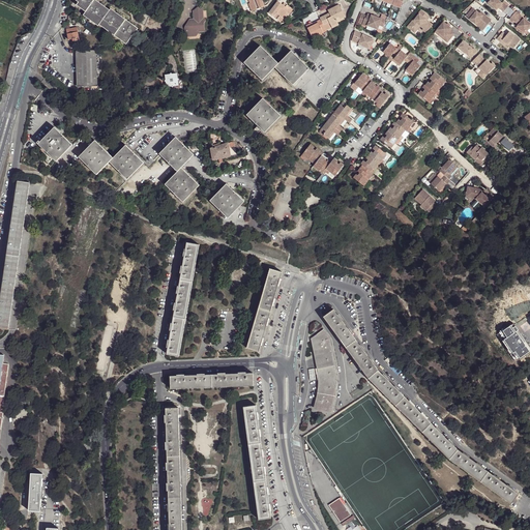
[(77,0),(81,2),(84,5),(82,7),(88,11),(85,16),(100,26),(104,23),(129,42),(140,29),(113,9),(112,10),(96,0),(77,0)]
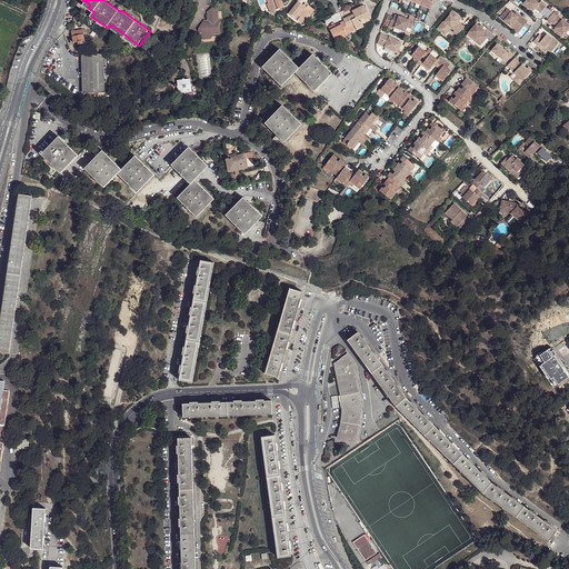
[(282,0),(270,0),(272,2),(270,3),(273,11),(286,7),(282,0)]
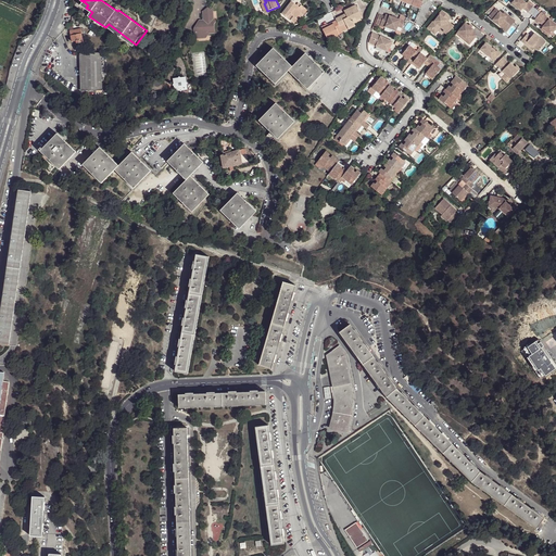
[(523,7),(522,9),(527,12),(531,7),(527,2),(526,3),(521,0),(513,0),(512,1),(520,9),(521,8),(522,5),(523,7)]
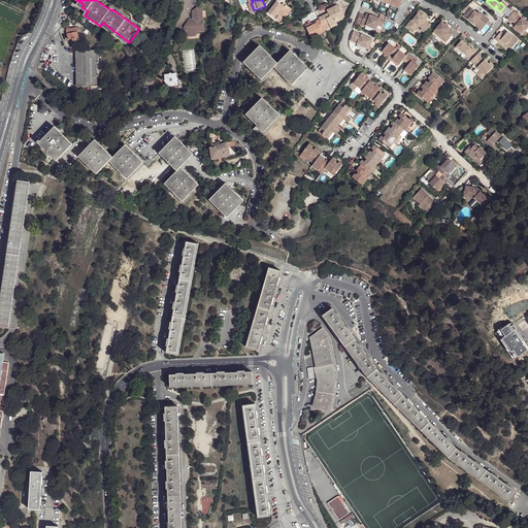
[(277,1),(269,13),(281,23),(284,19),(283,18),(284,15),(286,17),(287,13),(289,14),(293,9),(287,5),(286,7),(277,1)]
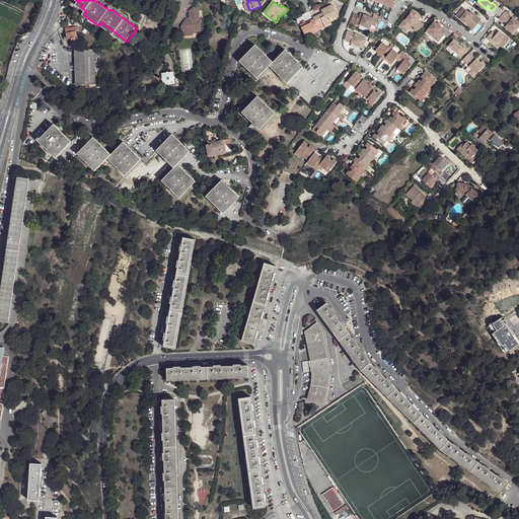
[(323,12),(319,14),(322,22),(325,26),(331,23),(331,22),(329,19),(332,18),(334,19),(338,17),(339,16),(332,4),(321,10),(323,12)]
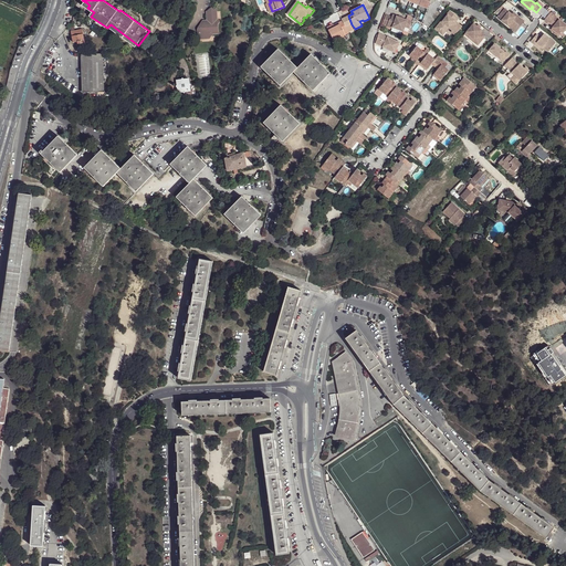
[(516,17),(512,13),(505,7),(498,16),(509,25),(511,22),(519,29),(525,20),(517,14),(516,17)]
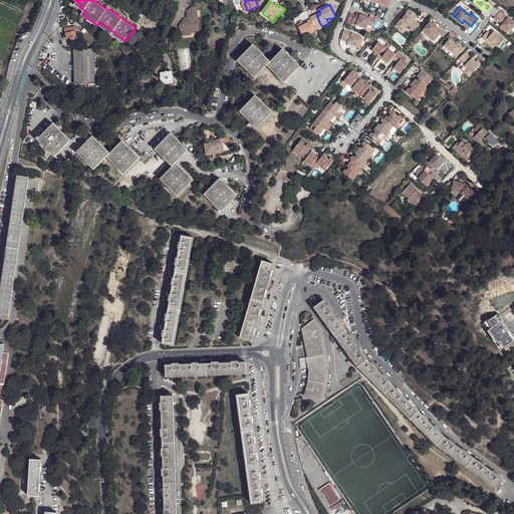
[(192,9),(189,11),(190,18),(187,20),(183,25),(182,25),(183,27),(182,29),(184,34),(191,34),(194,29),(194,27),(199,26),(198,22),(200,20),(198,19),(198,11),(195,9),(192,9)]
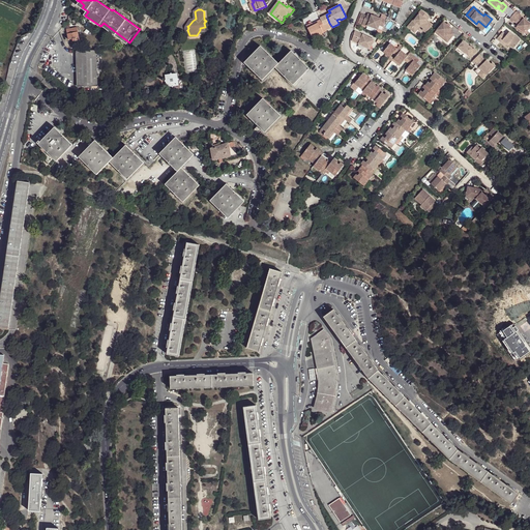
[(386,19),(369,11),(367,15),(362,12),(359,21),(378,28),(380,24),(383,25),(386,19)]
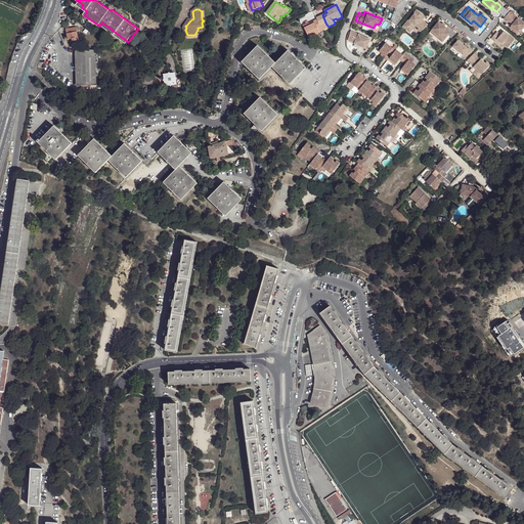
[(417,25),(418,24),(419,22),(420,23),(423,18),(415,12),(411,15),(412,16),(407,23),(406,22),(402,27),(407,30),(409,27),(413,31),(415,28),(418,31),(418,32),(421,35),(427,26),(424,24),(423,25),(421,24),(420,25),(419,27),(417,25)]
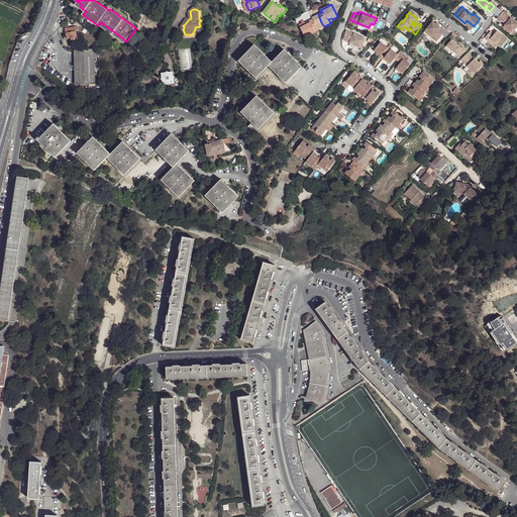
[(511,32),(516,25),(516,24),(506,15),(503,12),(497,18),(500,22),(501,21),(504,23),(505,25),(504,26),(511,32)]
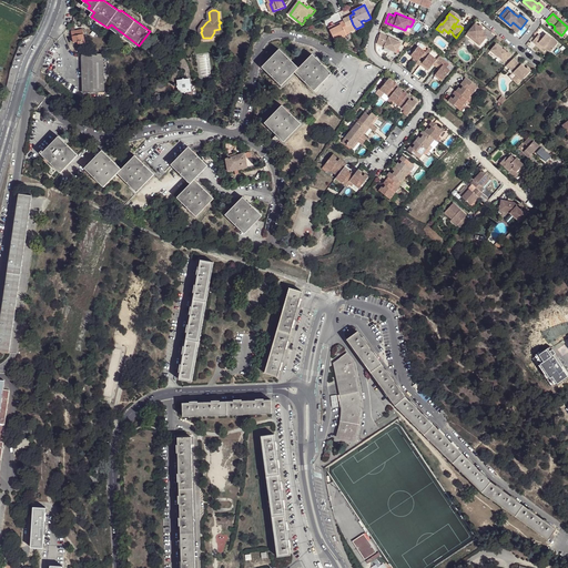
[(350,16),(344,19),(345,21),(348,27),(353,24),(350,16)]
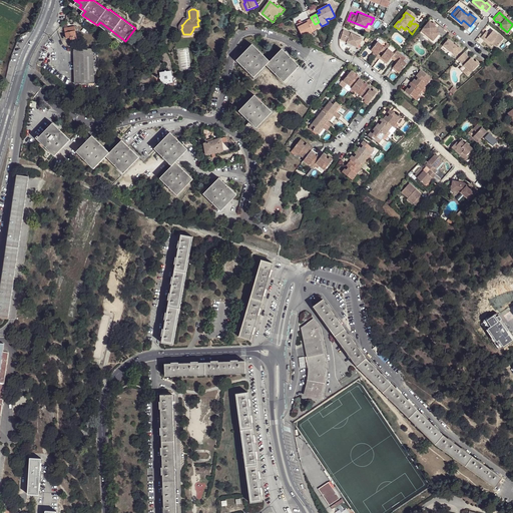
[(315,24),(312,19),(308,21),(309,22),(299,27),(304,36),(314,32),(312,29),(316,27),(315,24)]
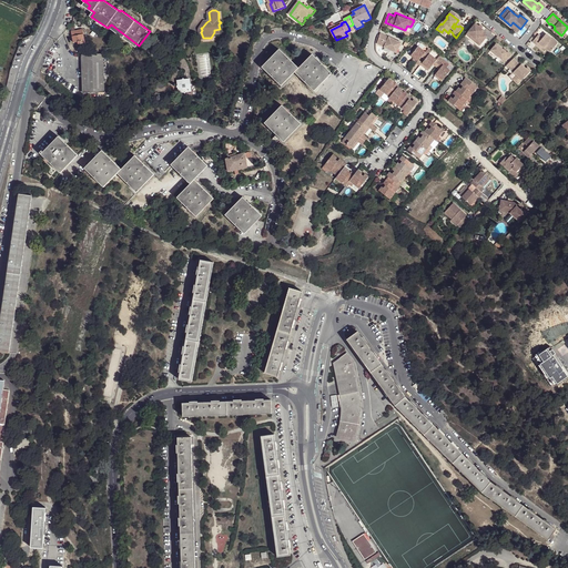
[(467,31),(482,42),(488,34),(483,30),(484,29),(482,27),(479,24),(475,21),(467,31)]
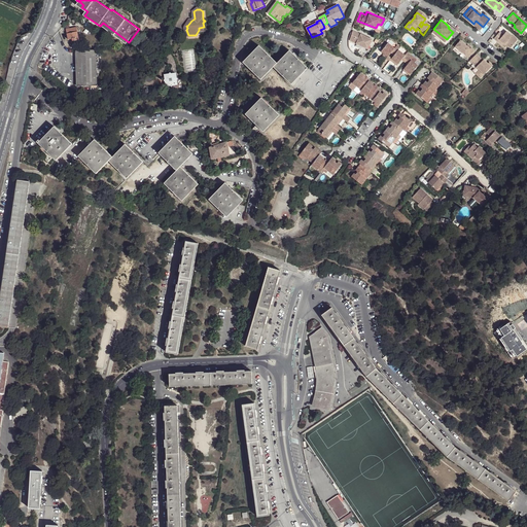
[(476,21),(473,24),(480,29),(483,27),(476,21)]
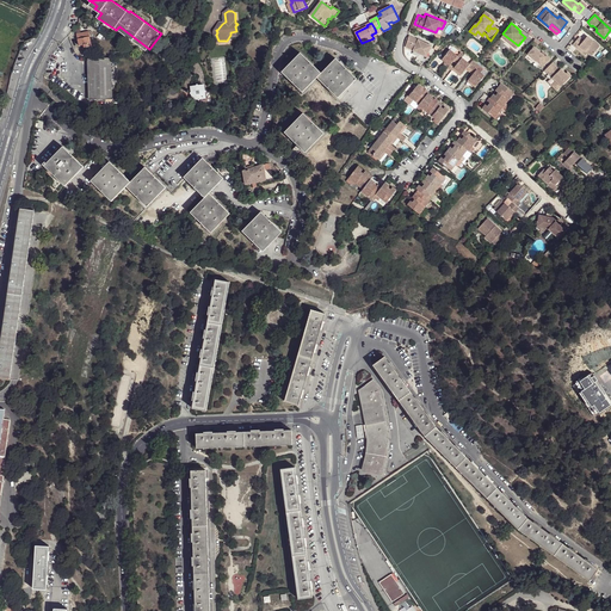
[(93,47),(92,44),(91,35),(92,35),(91,32),(90,32),(78,35),(81,47),(85,45),(86,48),(88,48),(93,47)]
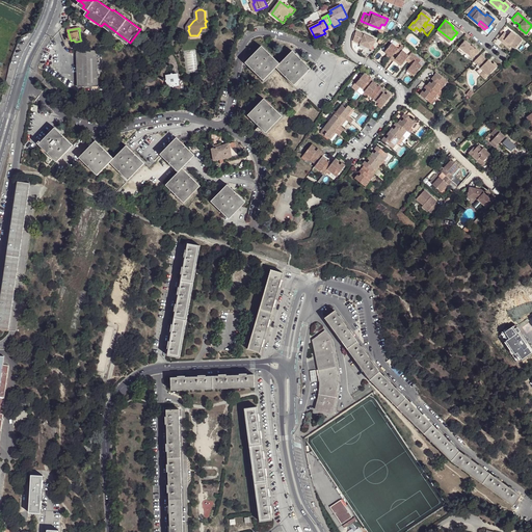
[(449,42),(451,40),(437,29),(436,31),(449,42)]
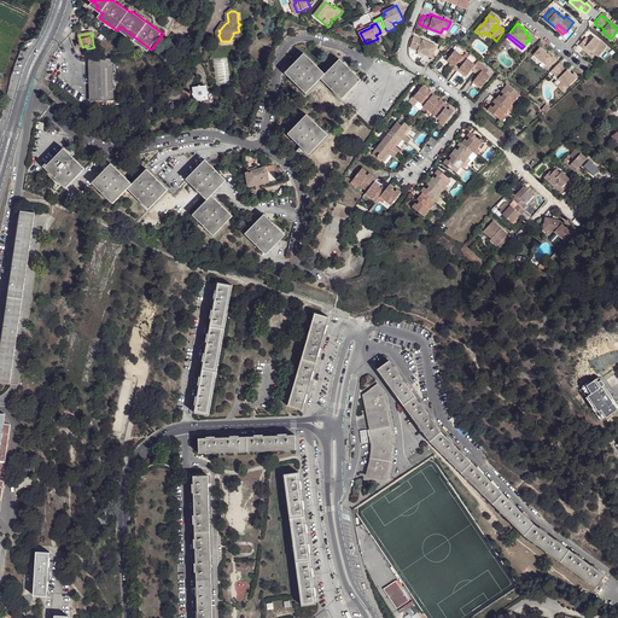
[(589,44),(584,40),(579,46),(584,50),(586,47),(594,54),(598,57),(606,47),(594,38),(590,41),(589,44)]
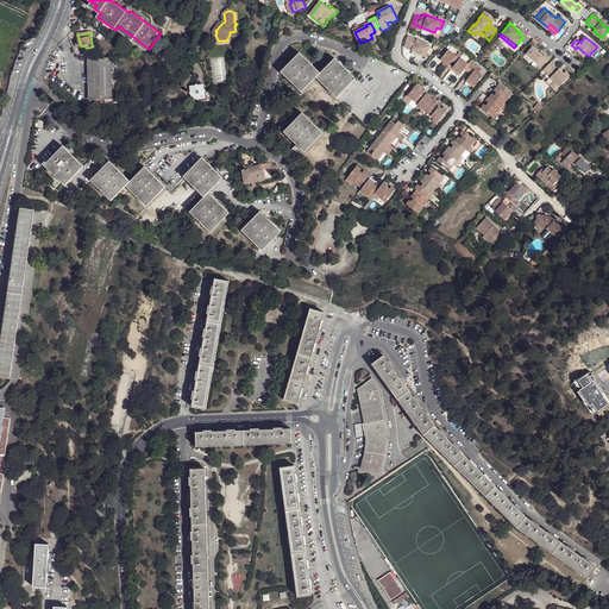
[(407,41),(405,49),(426,58),(431,48),(415,41),(413,43),(407,41)]
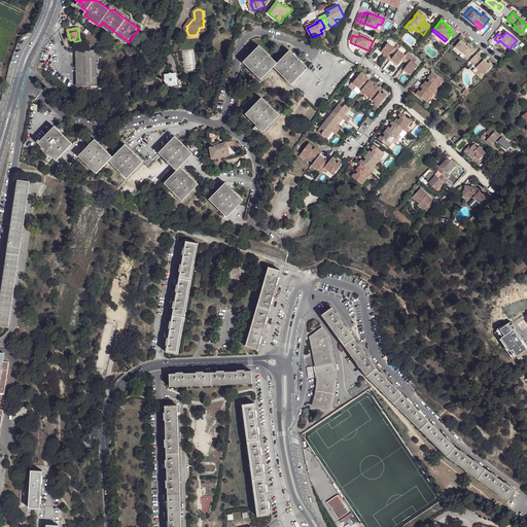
[(471,47),(461,39),(456,46),(469,57),(476,48),(472,46),(471,47)]
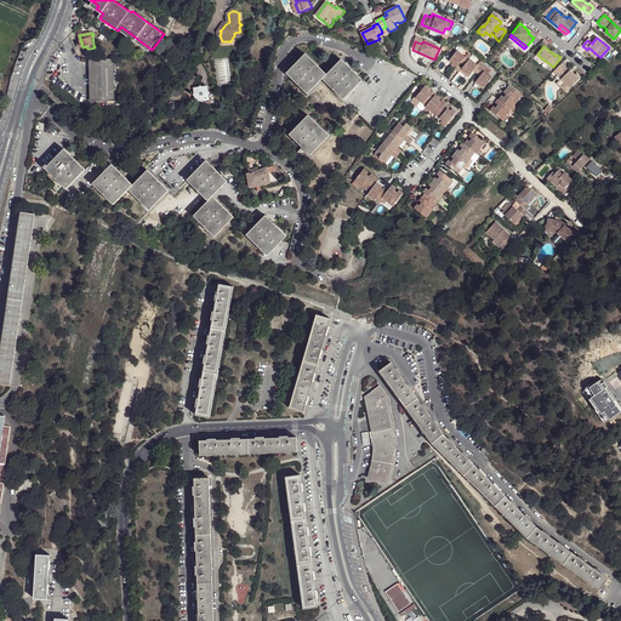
[(453,61),(460,67),(466,60),(469,62),(465,69),(472,75),(477,68),(484,73),(478,81),(485,87),(494,78),(486,70),(489,67),(483,62),(479,66),(472,60),(474,56),(471,53),(467,57),(460,52),(453,61)]
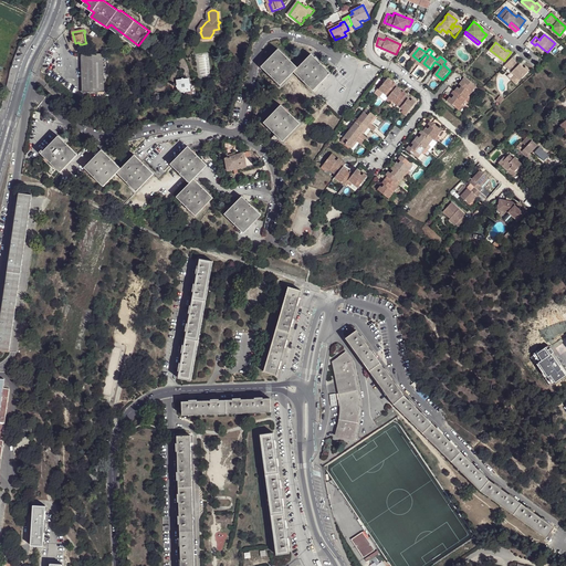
[(295,72),(299,69),(280,50),(262,67),(282,86),(295,72)]
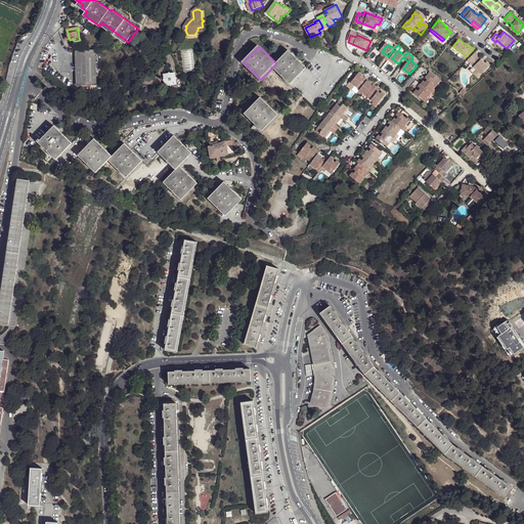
[(77,51),(78,86),(97,85),(97,51),(77,51)]
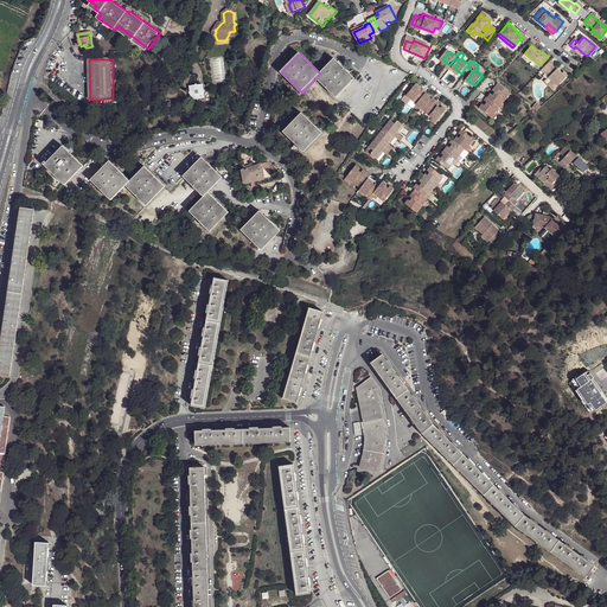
[(336,59),(320,74),(317,77),(337,98),(356,80),(344,68),(339,63),(336,59)]
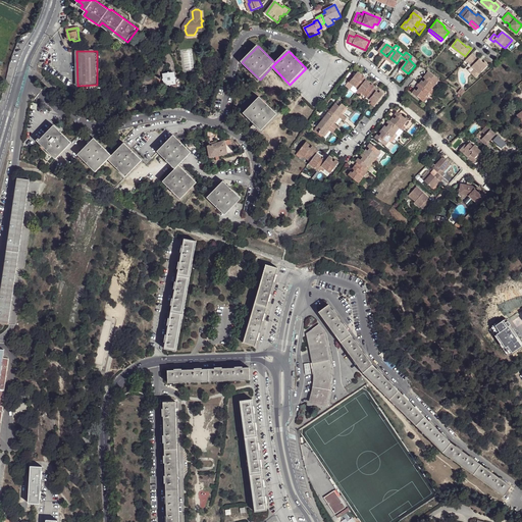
[(484,61),(482,59),(480,61),(478,59),(479,59),(472,52),(466,59),(476,68),(474,70),(478,74),(488,62),(485,59),(484,61)]
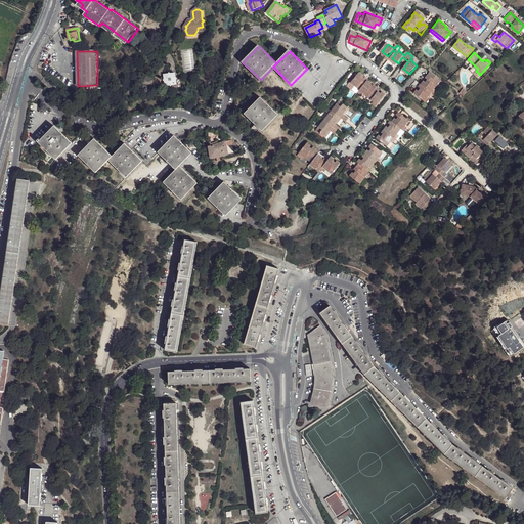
[(361,90),(369,80),(370,79),(367,77),(365,75),(361,72),(353,83),(361,90)]
